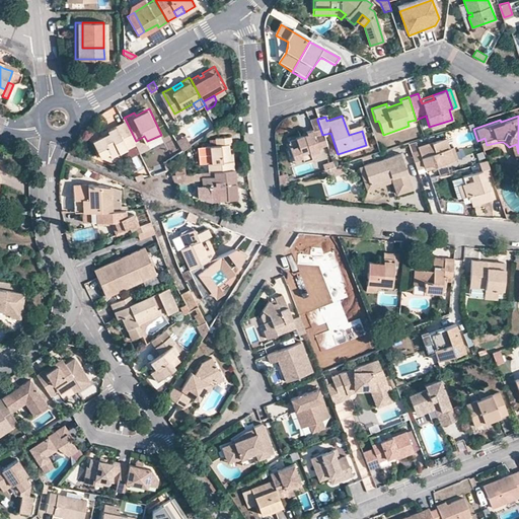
[(126,121),(109,128),(110,130),(104,133),(94,138),(101,153),(108,156),(122,150),(129,146),(136,143),(136,141),(126,121)]
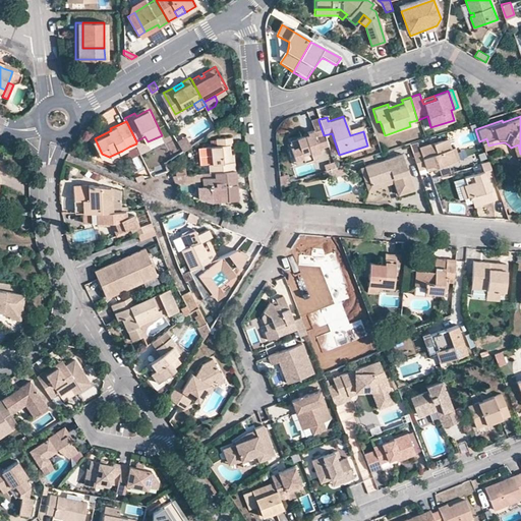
[(306,131),(306,133),(303,135),(302,132),(294,135),(294,136),(288,139),(290,145),(288,146),(293,160),(301,157),(303,161),(312,158),(311,154),(319,151),(317,147),(327,145),(324,135),(319,121),(311,123),(312,129),(306,131)]
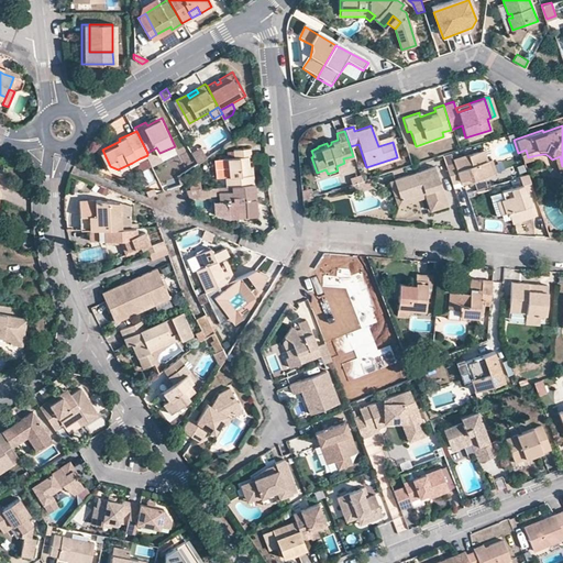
[(375,138),(378,146),(393,142),(389,132),(375,138)]
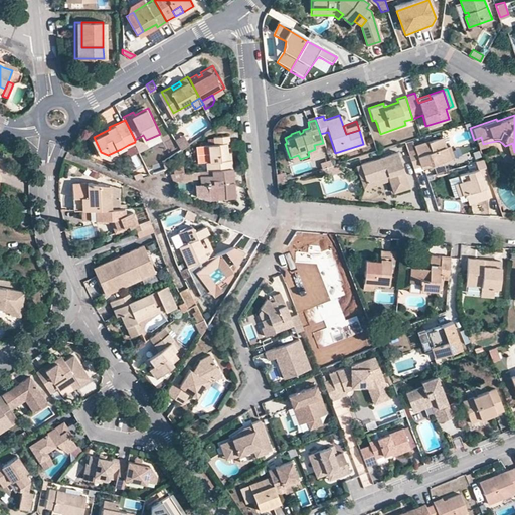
[(214,143),(207,144),(210,160),(205,161),(206,169),(231,166),(230,158),(228,158),(227,151),(226,143),(228,142),(227,133),(213,135),(214,143)]
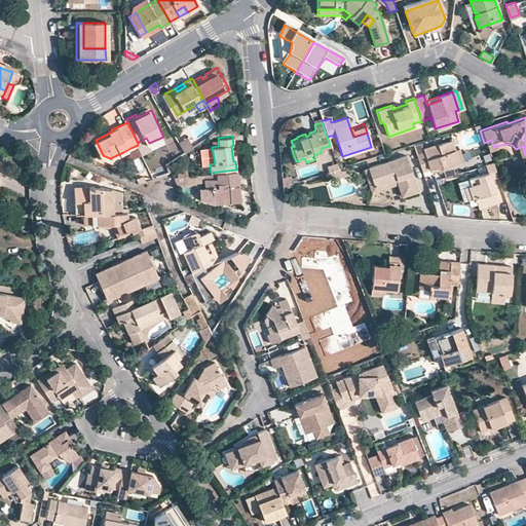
[(149,143),(152,150),(166,144),(163,137),(149,143)]
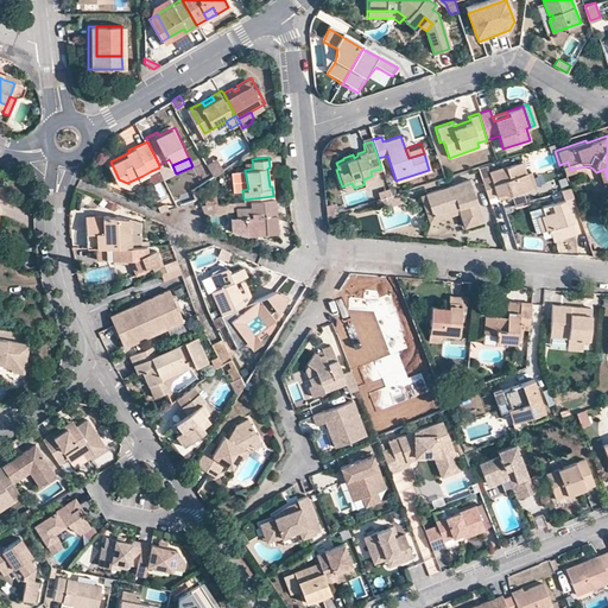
[(213,177),(223,173),(219,162),(208,165),(213,177)]
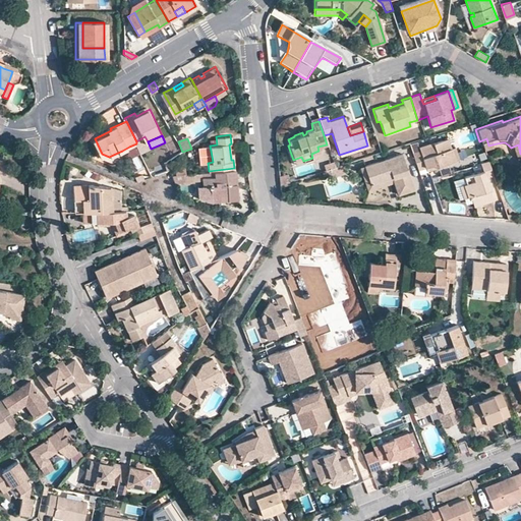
[(479,141),(481,148),(488,146),(486,138),(479,141)]
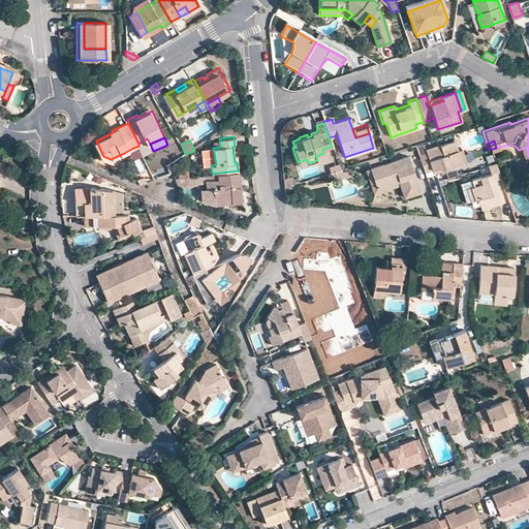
[(422,173),(429,169),(439,166),(440,169),(450,166),(458,164),(454,151),(449,153),(446,143),(424,150),(424,154),(416,156),(422,173)]
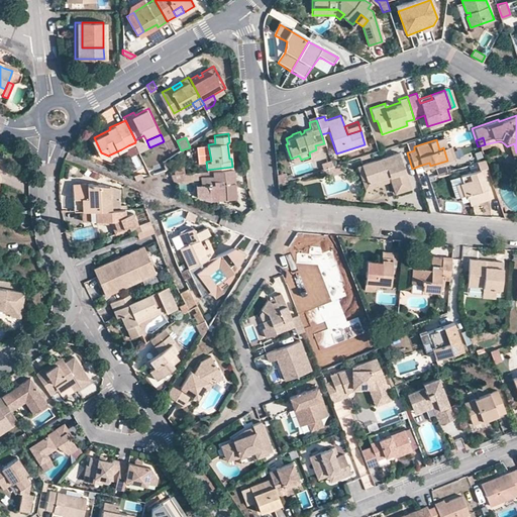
[(135,142),(128,145),(132,154),(140,150),(135,142)]
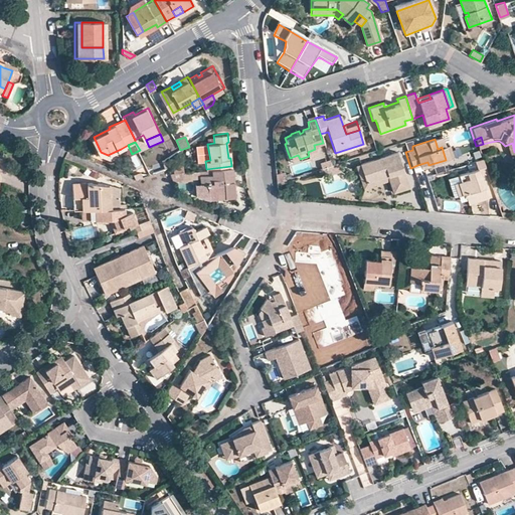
[(508,156),(514,153),(514,152),(512,143),(505,146),(506,151),(508,156)]
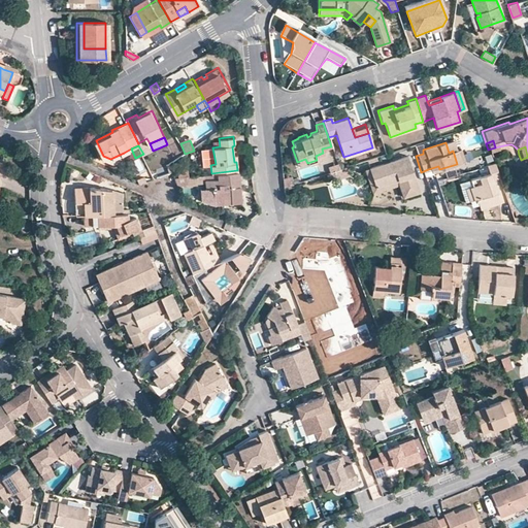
[(458,150),(453,151),(457,164),(462,162),(458,150)]
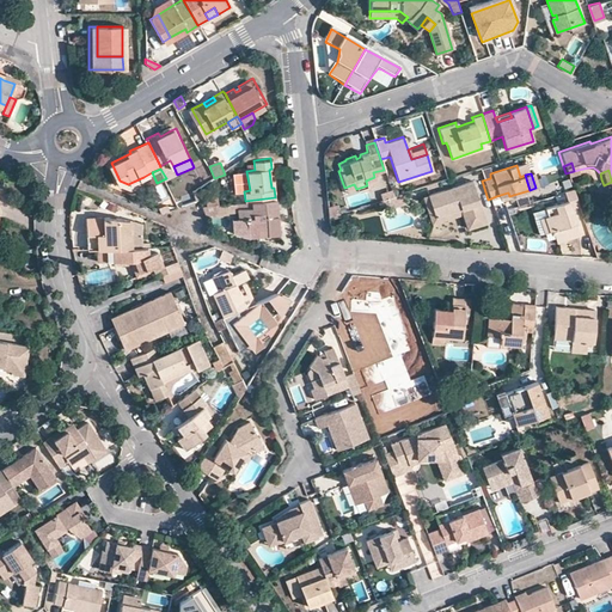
[(128,184),(134,187),(145,181),(144,177),(128,184)]
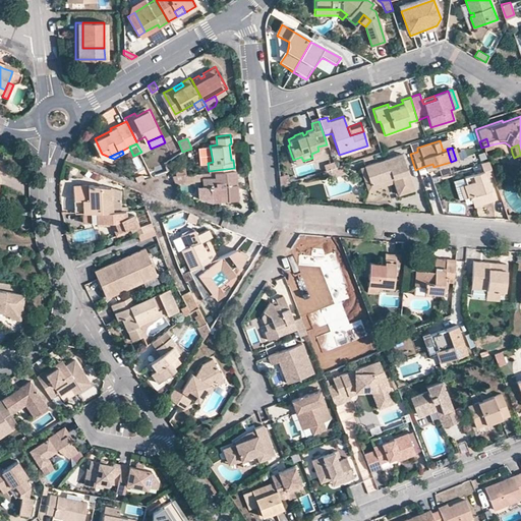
[(409,189),(398,154),(361,165),(367,184),(388,178),(394,193),(409,189)]
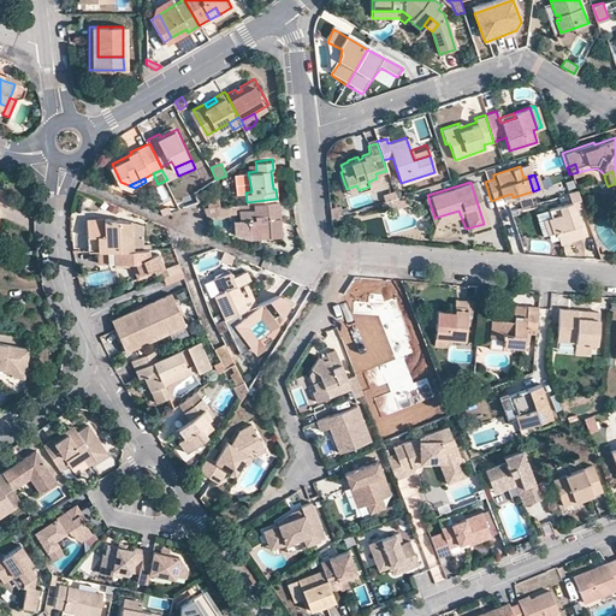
[(574,212),(584,208),(579,191),(569,195),(572,203),(574,212)]
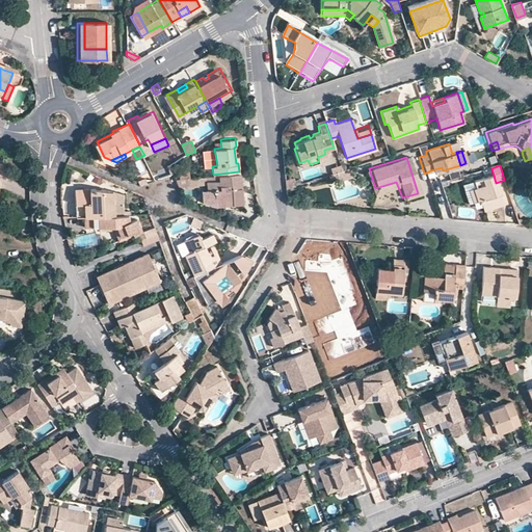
[(170,174),(168,167),(158,171),(159,177),(170,174)]
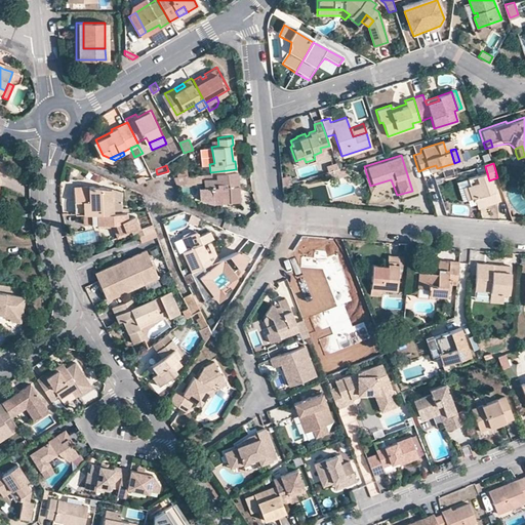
[(437,168),(441,177),(450,174),(447,165),(437,168)]
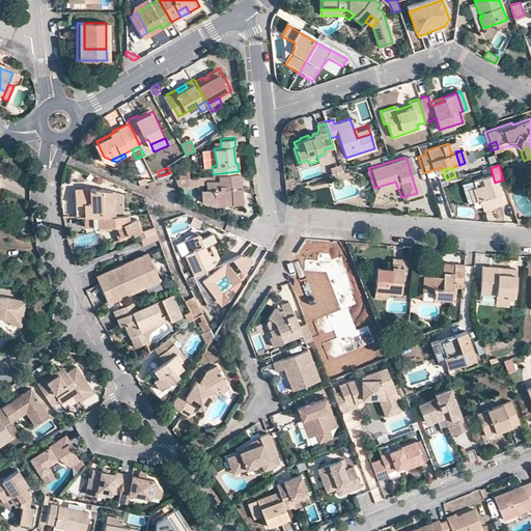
[(215,189),(215,199),(231,197),(232,202),(243,201),(242,196),(239,171),(213,174),(206,175),(207,189),(215,189)]
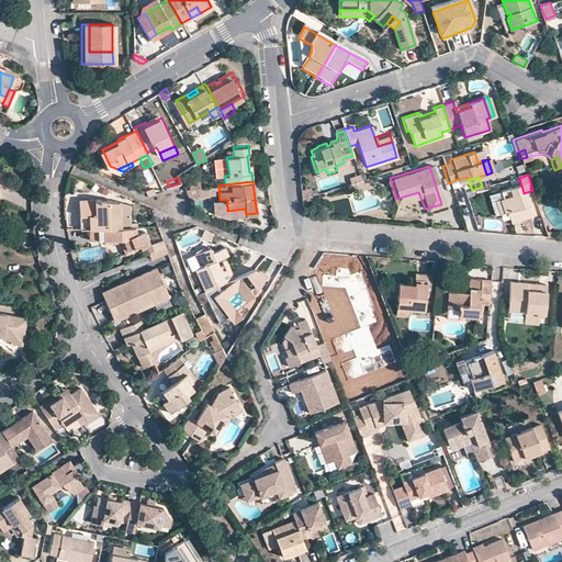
[(528,206),(525,208),(520,195),(525,194),(524,193),(521,186),(501,192),(503,199),(501,200),(505,213),(507,212),(510,224),(531,217),(528,206)]
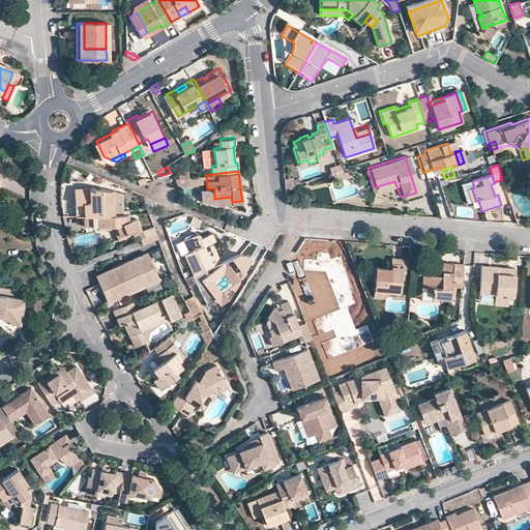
[(176,178),(179,187),(188,186),(187,177),(176,178)]
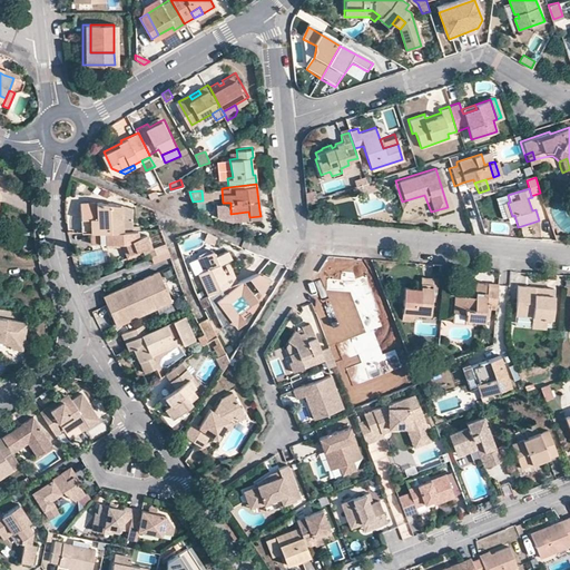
[(106,206),(99,206),(99,202),(94,200),(79,202),(80,232),(89,231),(120,229),(119,203),(106,202),(106,206)]
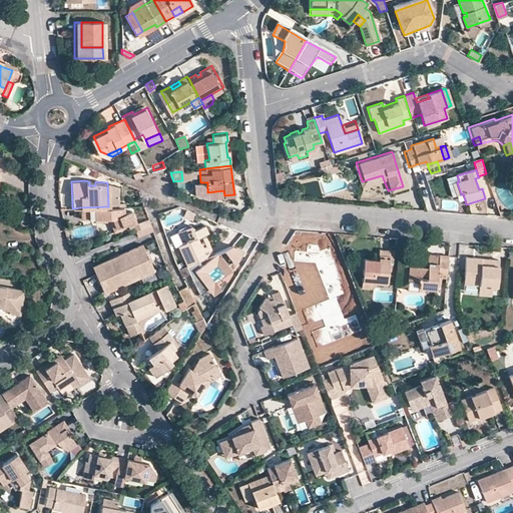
[(207,192),(207,182),(200,182),(196,183),(197,193),(207,197),(208,197),(207,192)]
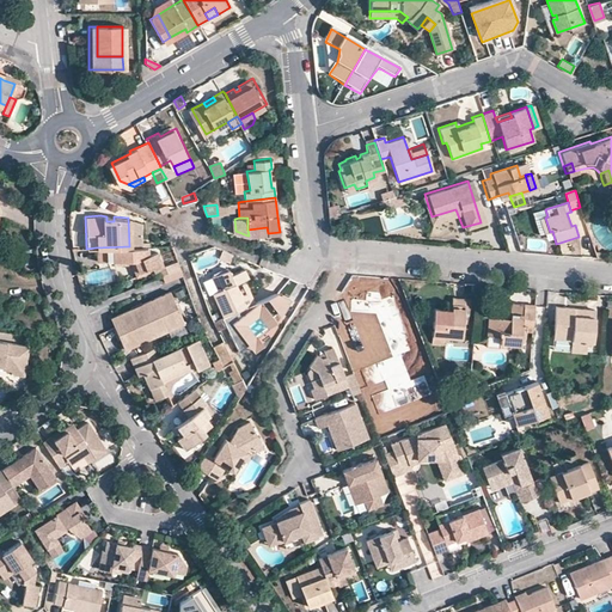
[(97,261),(111,259),(133,258),(138,271),(158,263),(153,252),(147,256),(145,252),(145,245),(129,246),(96,248),(97,261)]
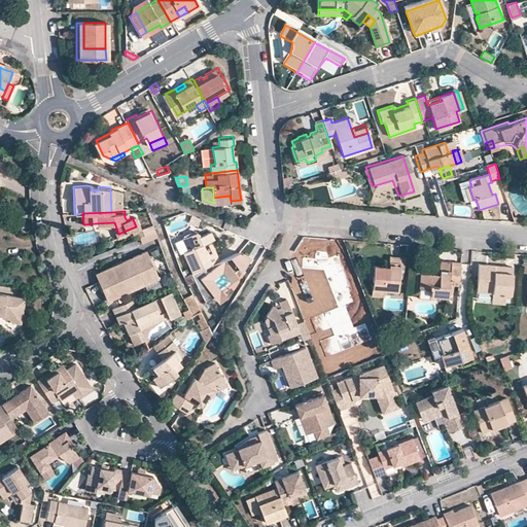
[(191,214),(189,219),(199,223),(201,217),(191,214)]
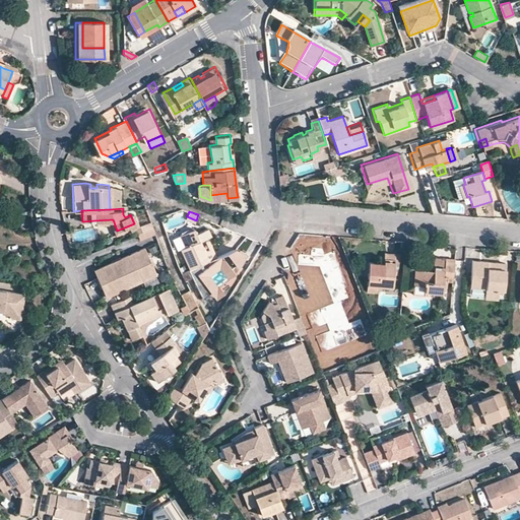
[(95,223),(110,223),(114,235),(136,226),(134,223),(117,231),(113,219),(94,220),(95,223)]
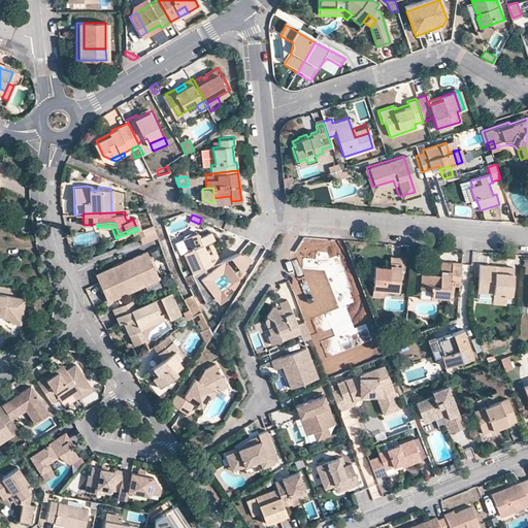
[(206,248),(203,249),(200,250),(198,245),(213,238),(209,230),(199,235),(196,230),(182,237),(187,249),(183,252),(193,272),(221,259),(217,251),(213,253),(210,254),(208,249),(206,248)]
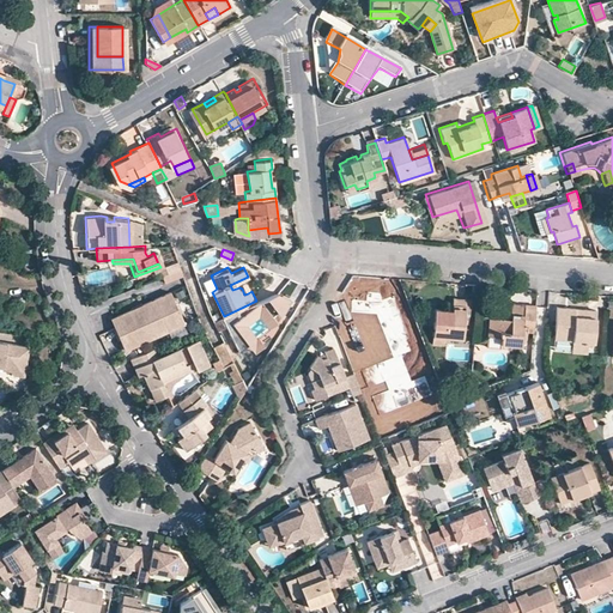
[(163,275),(165,283),(183,275),(181,268),(163,275)]
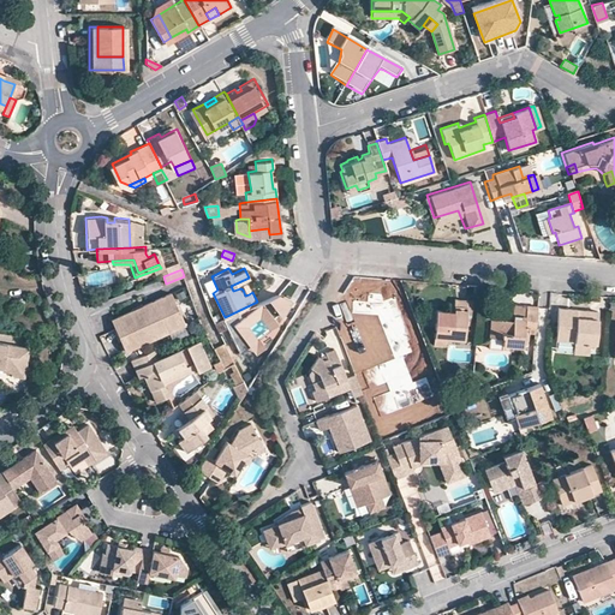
[(212,276),(206,279),(213,293),(218,290),(212,276)]
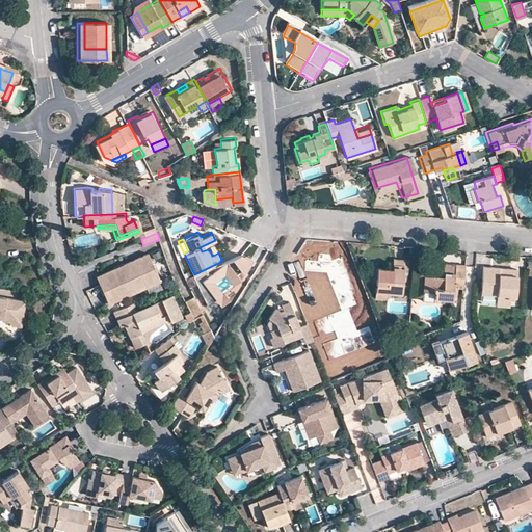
[(213,294),(221,288),(216,280),(227,271),(231,277),(238,272),(241,269),(242,271),(247,264),(242,254),(242,251),(222,261),(194,274),(192,275),(207,303),(214,297),(213,294)]
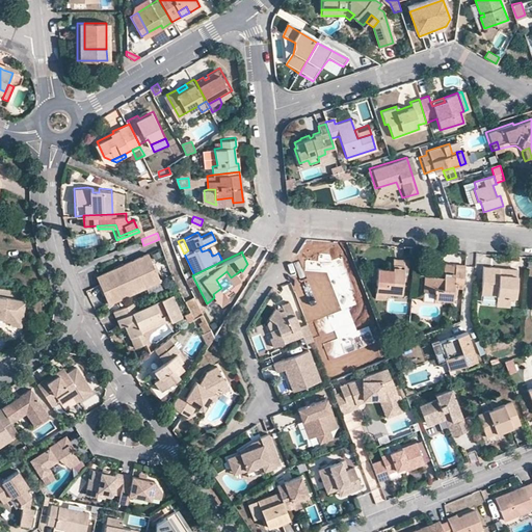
[(159,281),(147,253),(96,276),(108,303),(159,281)]
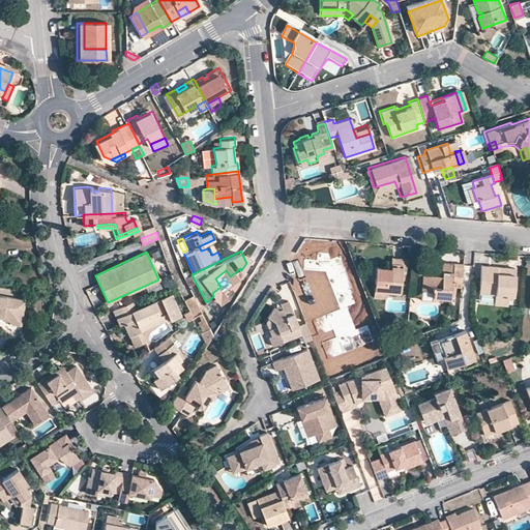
[(246,263),(251,257),(241,253),(246,263)]
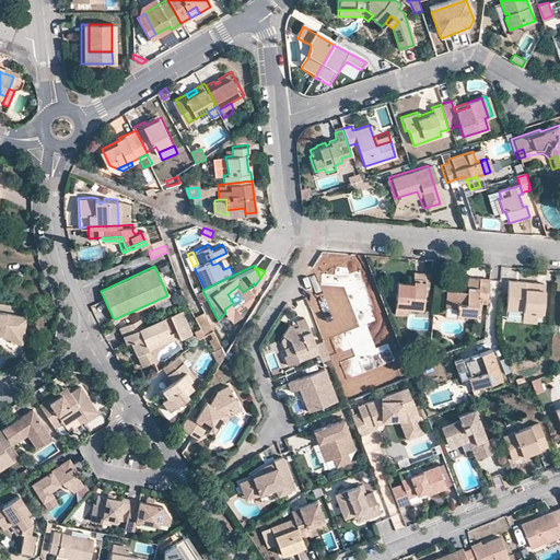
[(415,278),(413,282),(409,281),(398,280),(396,298),(395,305),(406,306),(421,308),(426,273),(416,272),(415,278)]
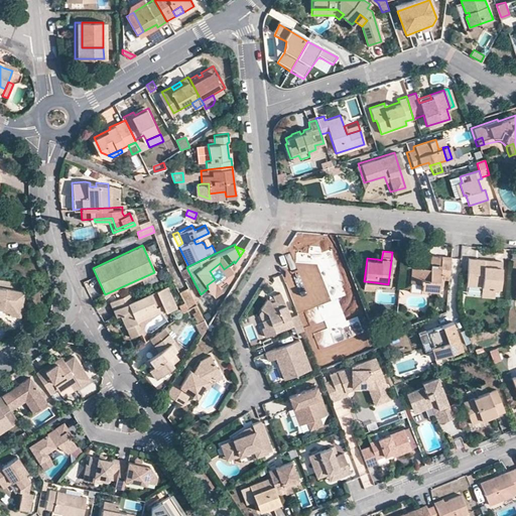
[(431,264),(430,268),(427,268),(412,267),(411,279),(422,280),(421,288),(430,289),(438,290),(439,287),(442,288),(443,278),(443,275),(448,275),(450,260),(441,259),(442,256),(432,255),(431,264)]
